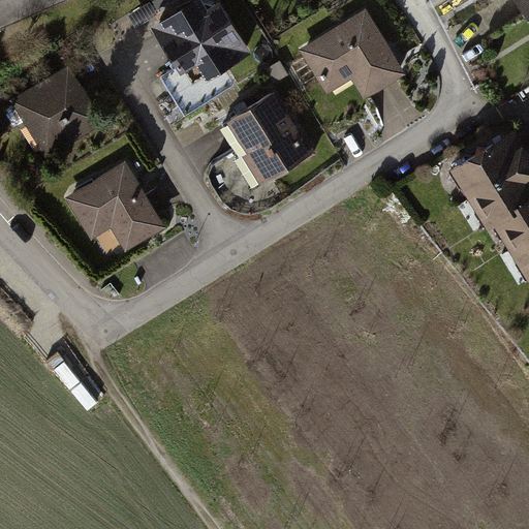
[(0,0),(0,29),(67,1),(66,0),(0,0)]
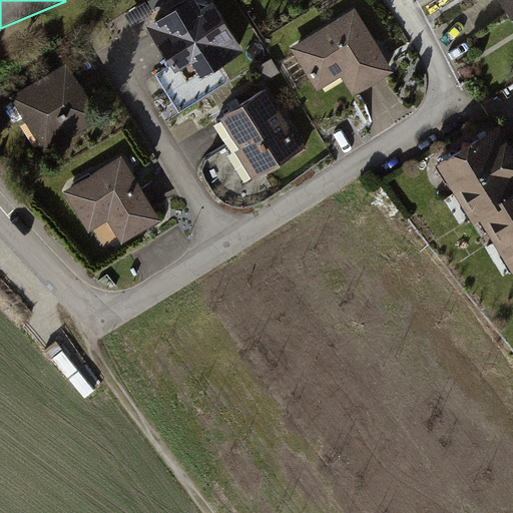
[(197,0),(185,0),(147,23),(176,70),(191,61),(201,77),(245,50),(214,0),(212,0),(202,7),(197,0)]
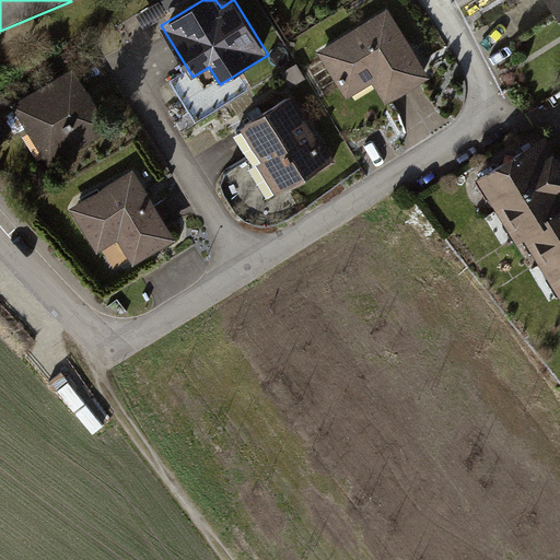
[(559,0),(546,0),(559,22),(559,0)]
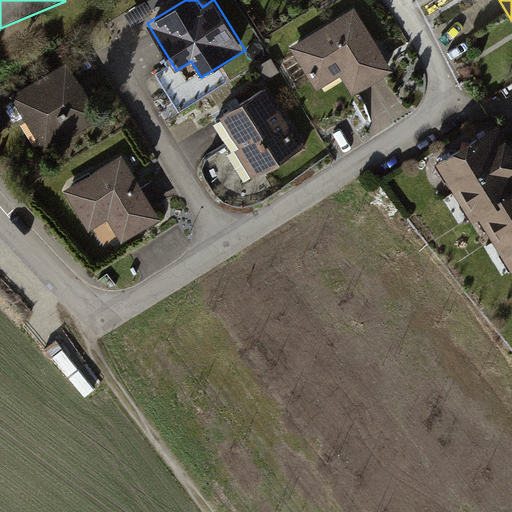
[(355,7),(290,47),(317,90),(341,75),(353,95),(394,70),(355,7)]
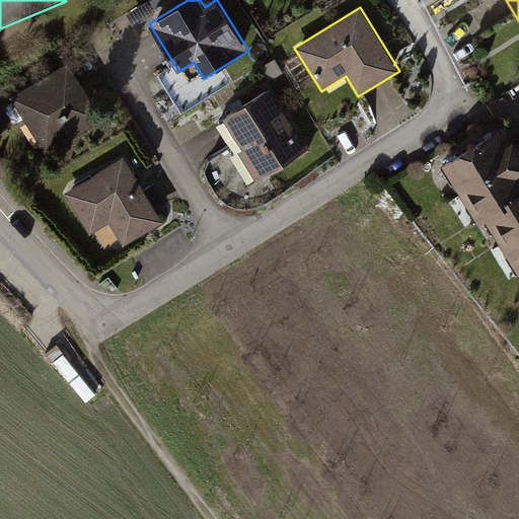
[(68,62),(10,96),(46,155),(104,120),(68,62)]
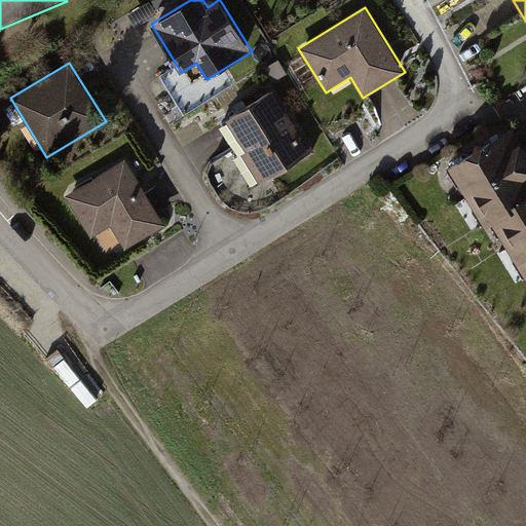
[(273,90),(226,119),(247,151),(241,154),(259,183),(311,151),(273,90)]
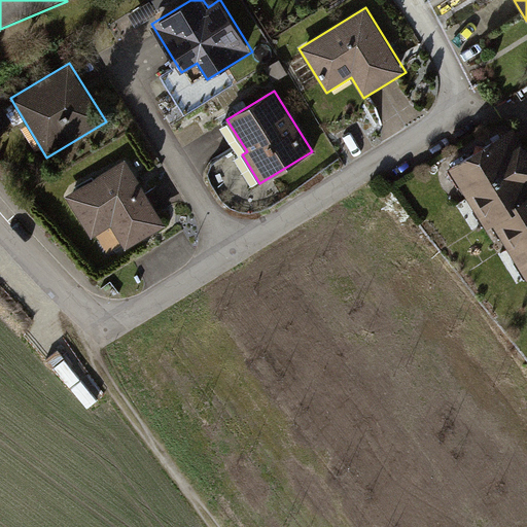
[(447,169),(466,200),(526,161),(526,155),(520,145),(522,143),(512,128),(447,169)]
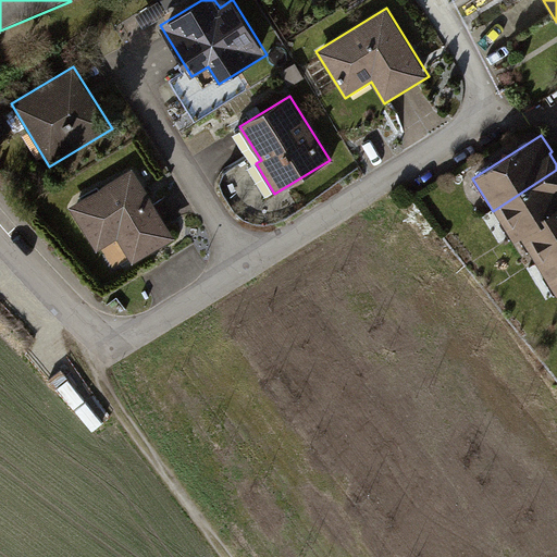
[(133,168),(69,207),(97,251),(118,239),(133,264),(176,238),(133,168)]
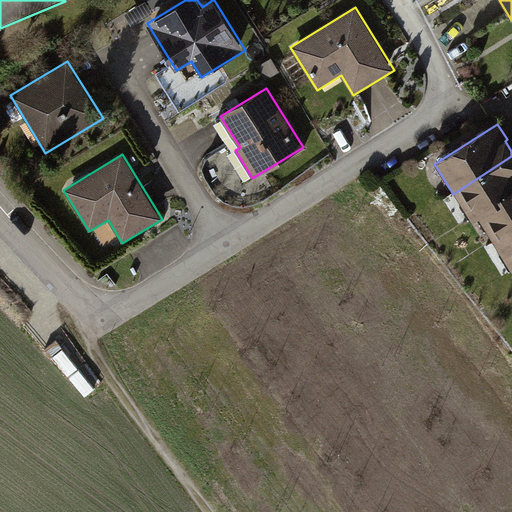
[(511,156),(453,194),(472,223),(477,219),(499,206),(496,200),(511,189),(511,156)]
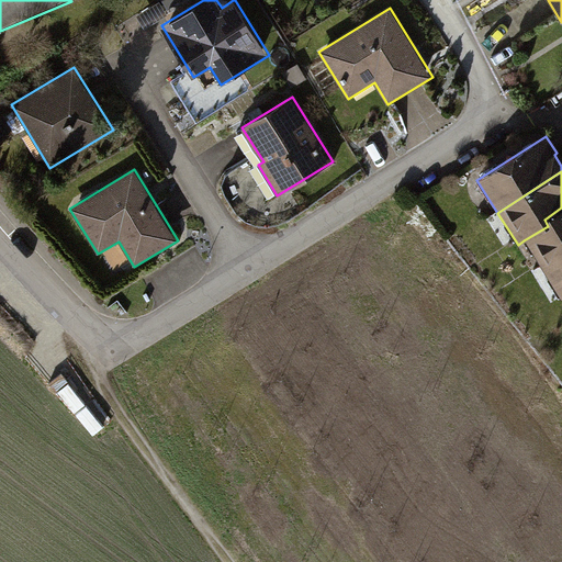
[(541,269),(561,256),(561,208),(544,220),(548,226),(524,240),(541,269)]
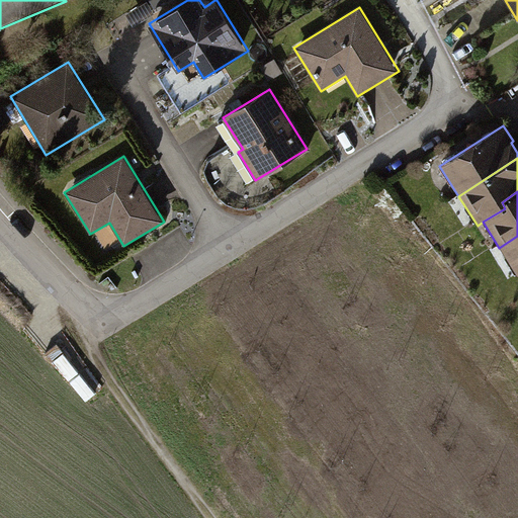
[(517,236),(499,248),(517,275),(517,274),(517,236)]
